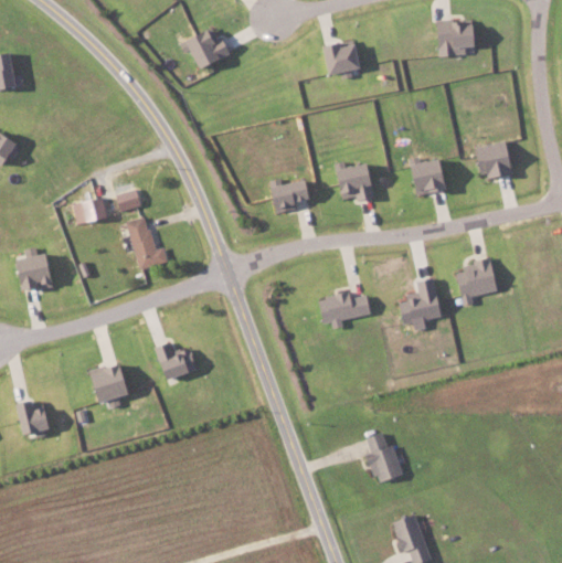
[(434,22),(435,56),(466,55),(465,48),(474,46),(474,21),(434,22)]
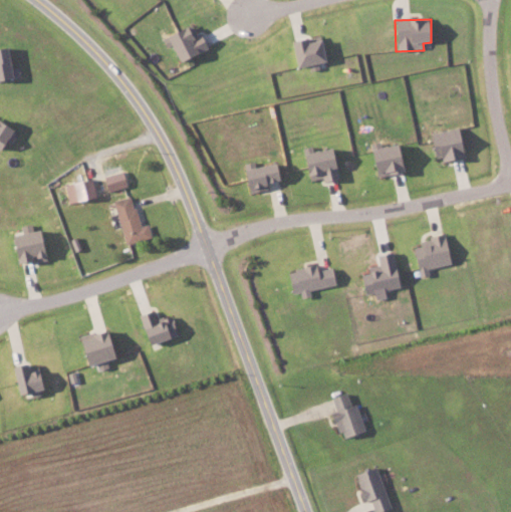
[(197,37),(193,24),(165,35),(175,62),(209,49),(204,34),(197,37)]
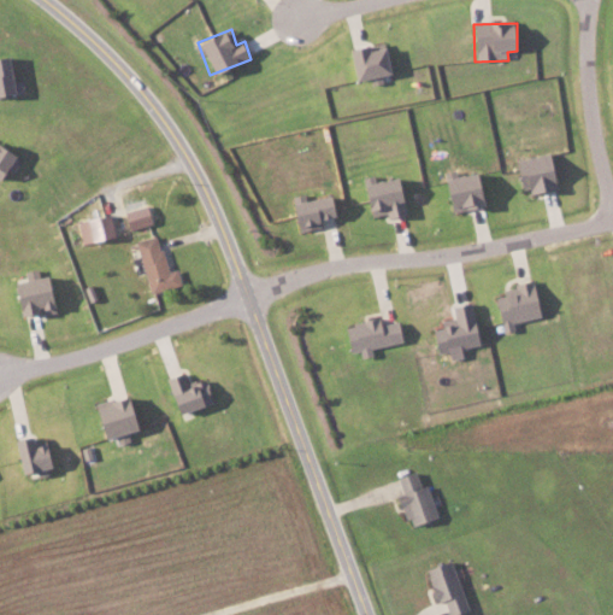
[(353,82),(388,75),(382,48),(367,52),(366,46),(347,51),(353,82)]
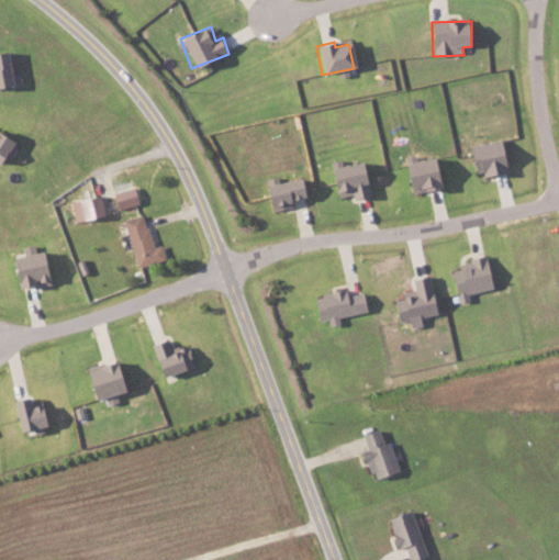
[(10,52),(0,53),(0,88),(23,85),(21,75),(14,76),(10,52)]
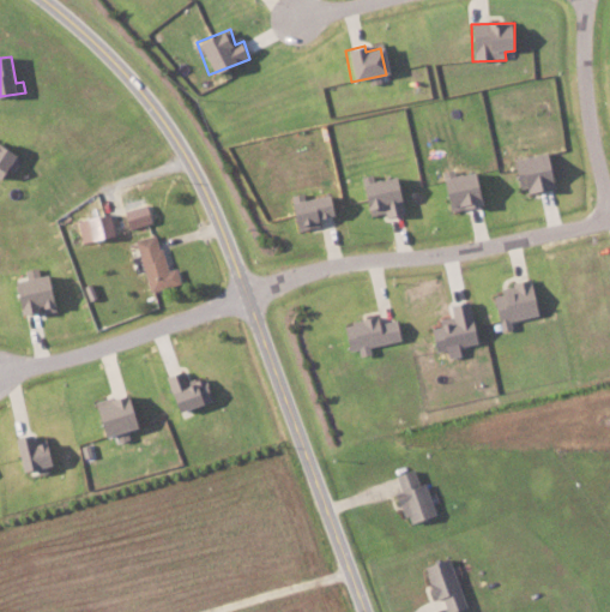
[(10,172),(19,157),(0,145),(0,175),(5,168),(10,172)]
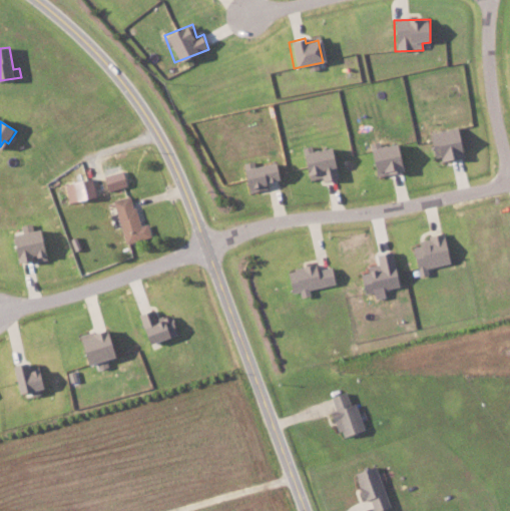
[(436,164),(466,157),(459,128),(429,135),(436,164)]
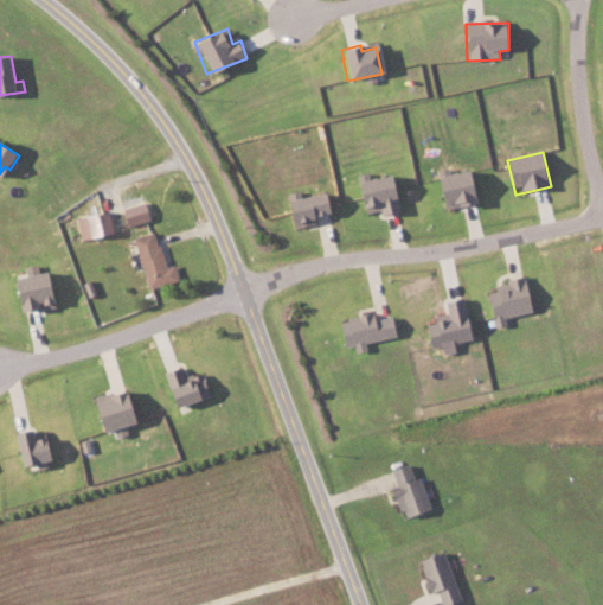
[(434,179),(441,211),(479,203),(472,171),(434,179)]
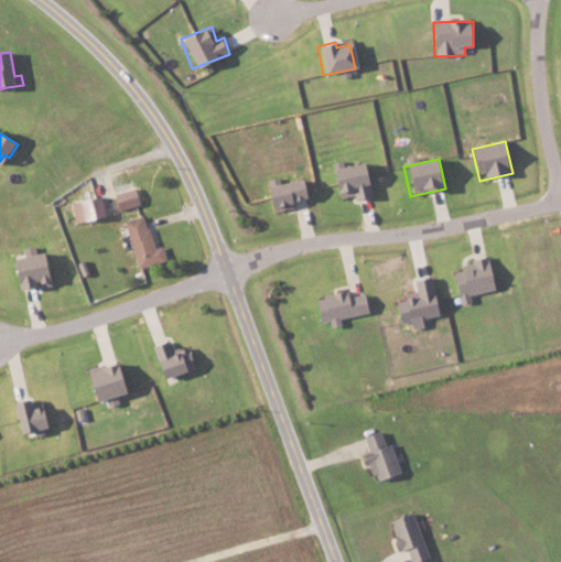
[(337,201),(355,196),(356,201),(374,196),(366,163),(331,171),(337,201)]
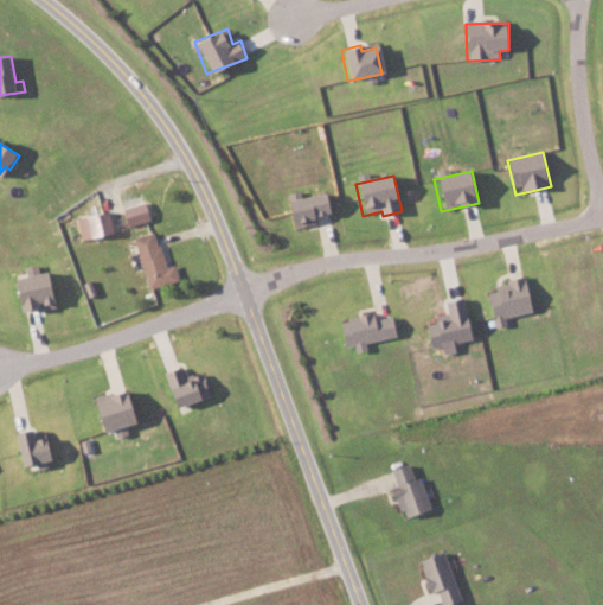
[(329,195),(284,201),(289,230),(315,225),(313,216),(332,214),(329,195)]
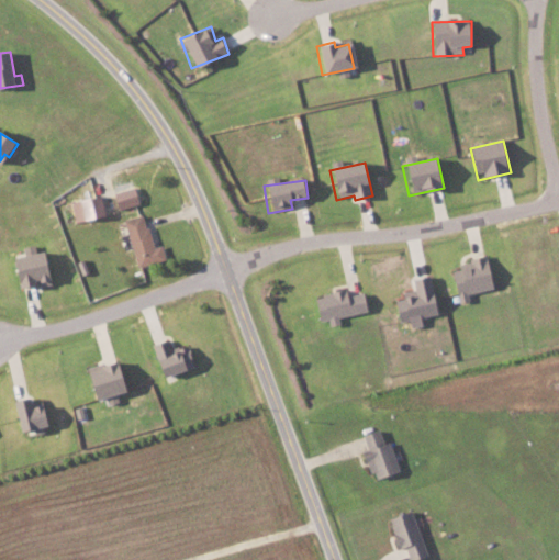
[(120,213),(115,192),(73,202),(77,223),(120,213)]
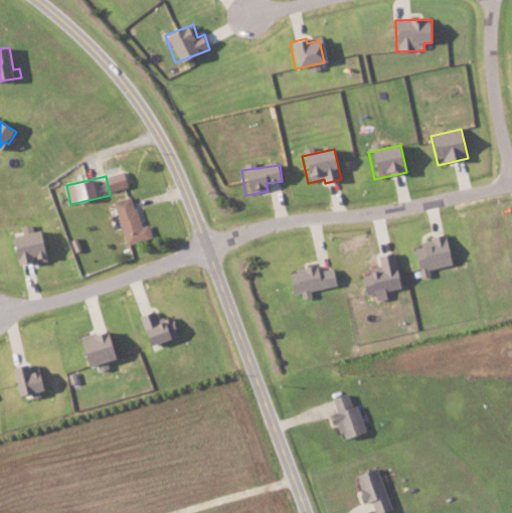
[(141,227),(133,197),(115,202),(127,246),(153,238),(149,224),(141,227)]
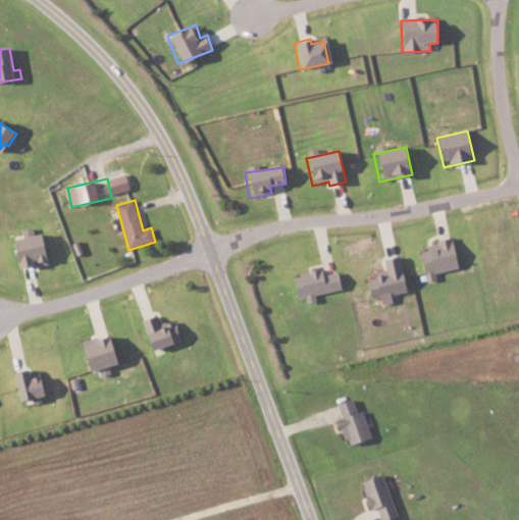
[(44,234),(8,242),(14,269),(34,264),(34,266),(50,263),(44,234)]
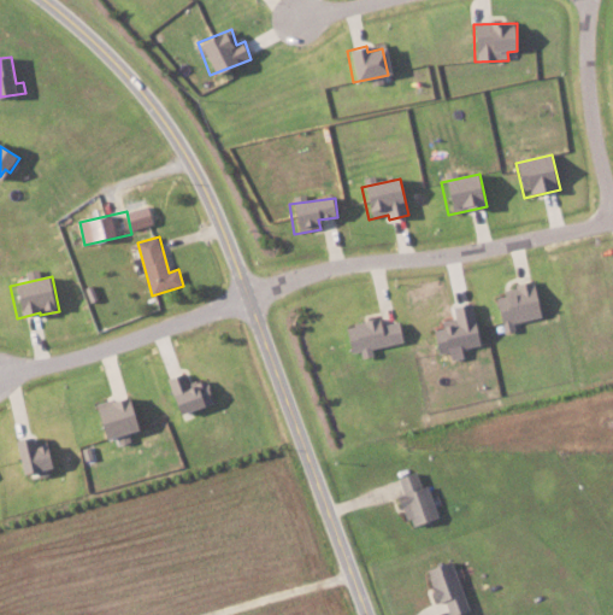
[(513,323),(542,318),(535,281),(513,285),(516,296),(496,299),(502,334),(514,332),(513,323)]
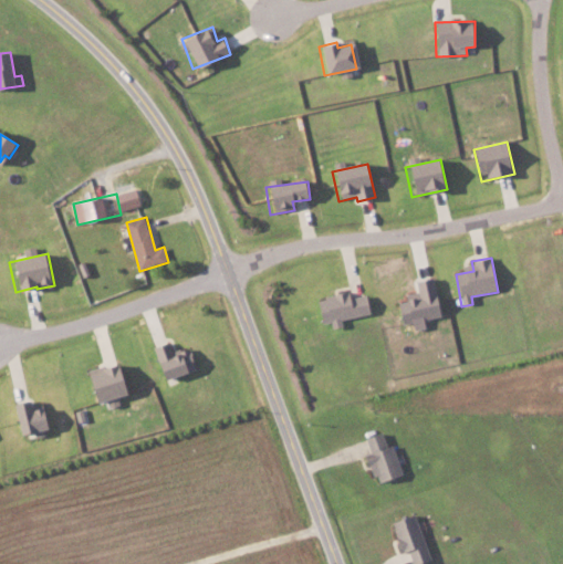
[(440,319),(435,279),(416,282),(417,294),(406,295),(407,303),(397,304),(400,326),(413,324),(414,332),(425,330),(424,322),(440,319)]
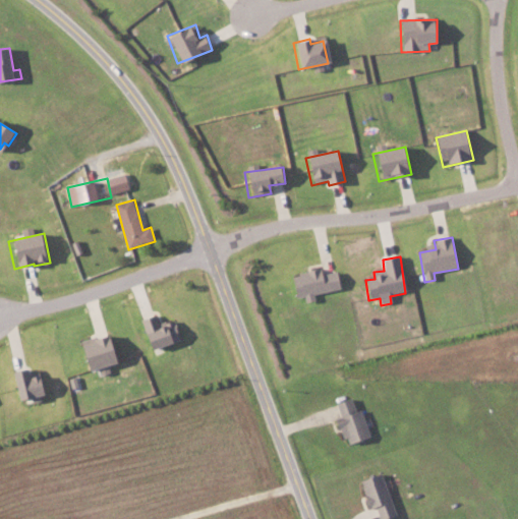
[(340,272),(323,275),(322,270),(291,275),(295,299),(304,298),(305,303),(314,301),(313,295),(342,290),(340,272)]
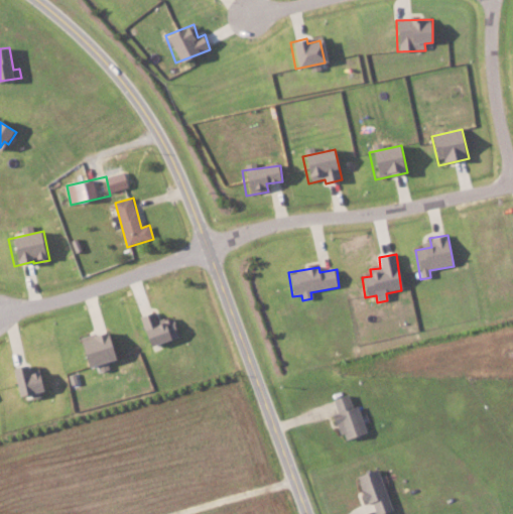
[(146,347),(179,339),(173,317),(157,323),(154,312),(138,316),(146,347)]
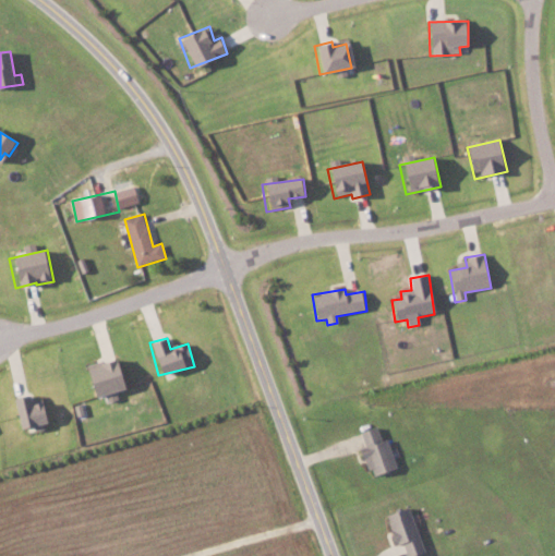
[(120,360),(83,369),(91,399),(105,396),(106,403),(118,400),(116,391),(127,388),(120,360)]
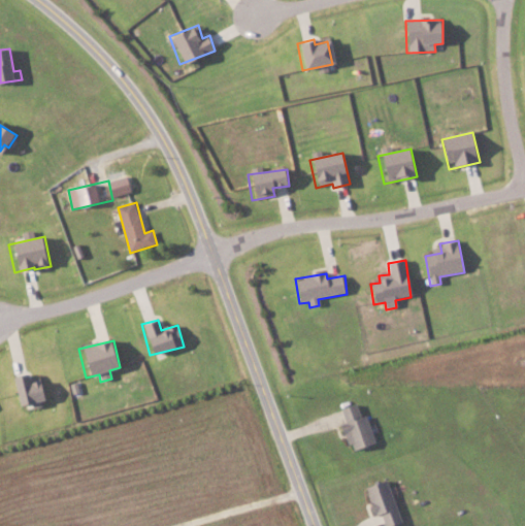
[(42,381),(26,384),(25,375),(10,377),(15,407),(31,404),(32,406),(46,403),(42,381)]
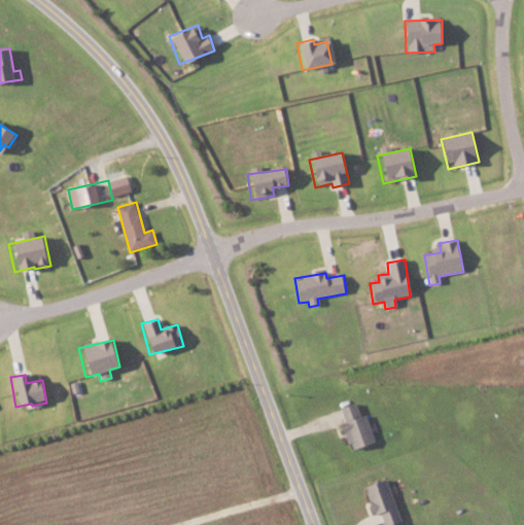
[(374,444),(365,415),(360,417),(356,404),(340,409),(345,428),(342,429),(349,451),(374,444)]
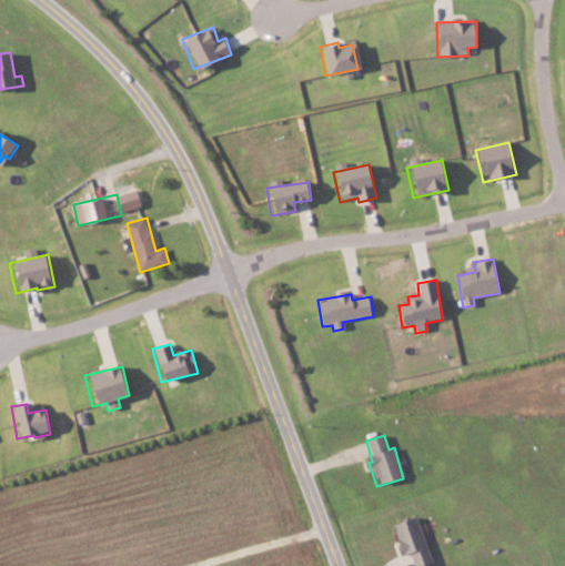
[(392,524),(401,557),(410,555),(413,565),(425,565),(431,564),(417,517),(392,524)]
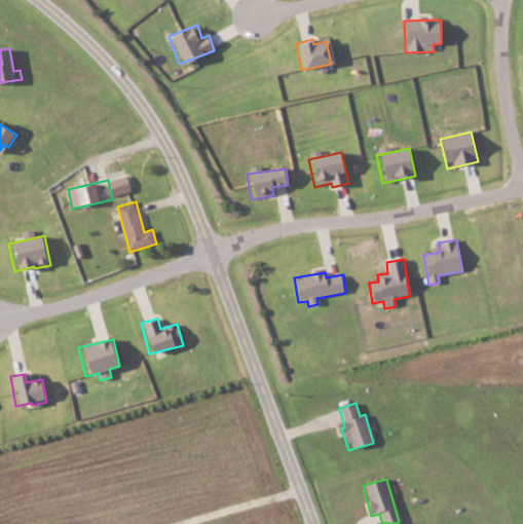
All buildings are outlined.
